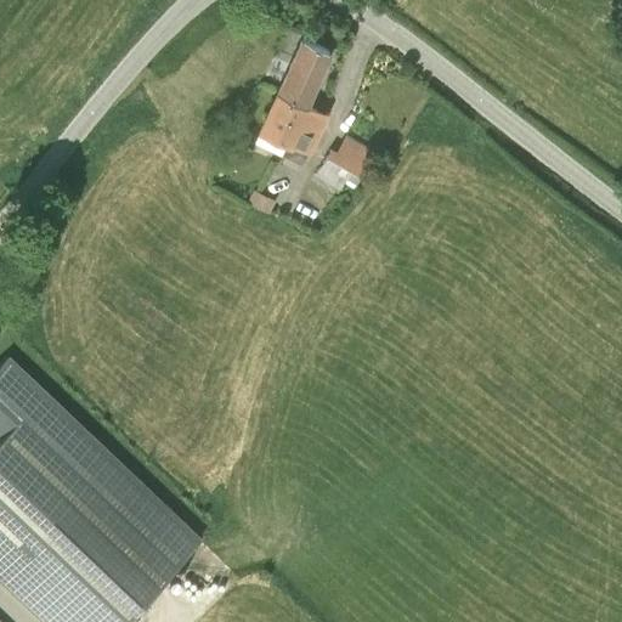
[(303,35),(278,90),(303,102),(328,47),(303,35)]
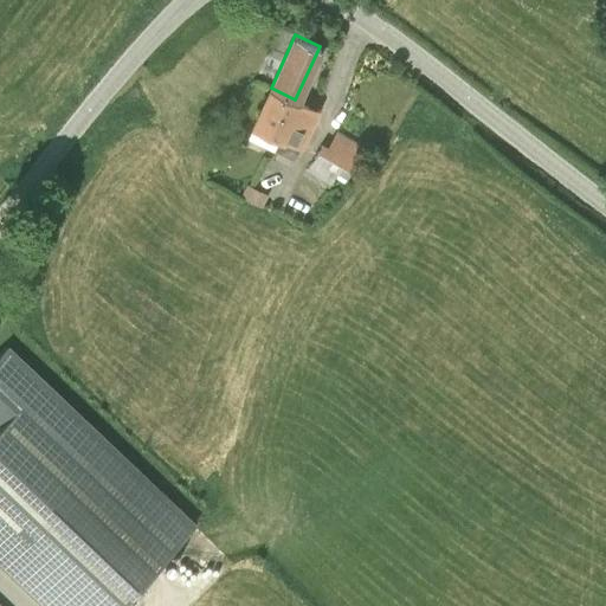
[(295,100),(271,88),(253,127),(275,136),(279,139),(300,147),(302,148),(320,110),(300,101),(295,100)]
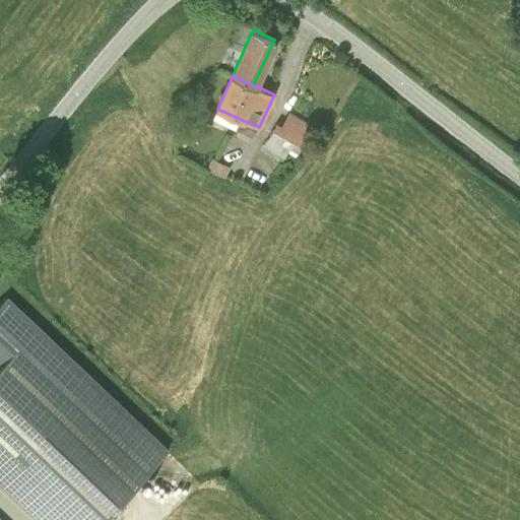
[(265,141),(262,146),(283,158),(288,150),(296,155),(302,146),(313,129),(288,114),(280,127),(276,124),(265,141)]
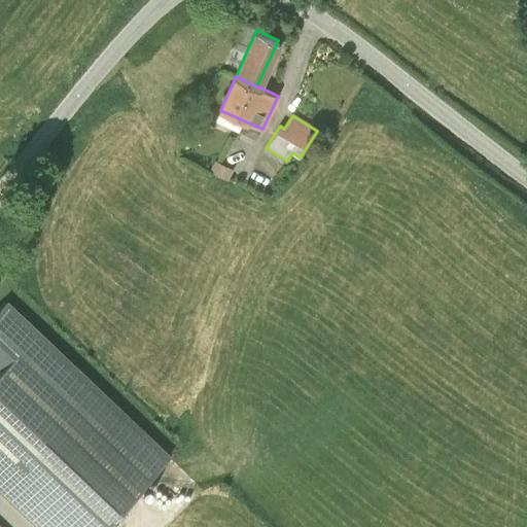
[(260,128),(243,120),(238,131),(256,138),(260,128)]
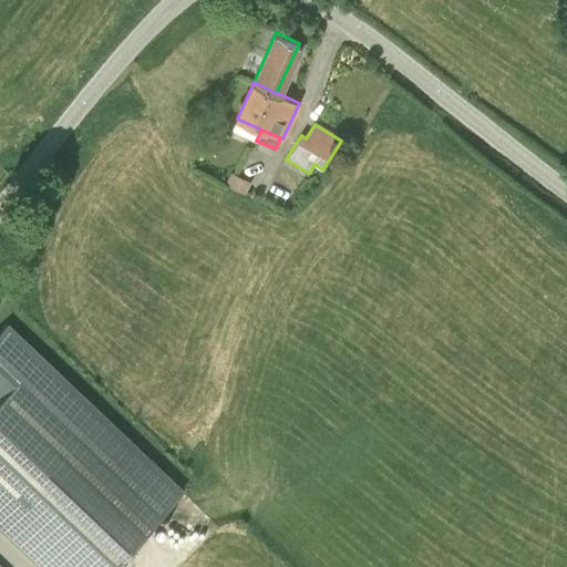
[(226,184),(246,195),(253,182),(233,172),(226,184)]
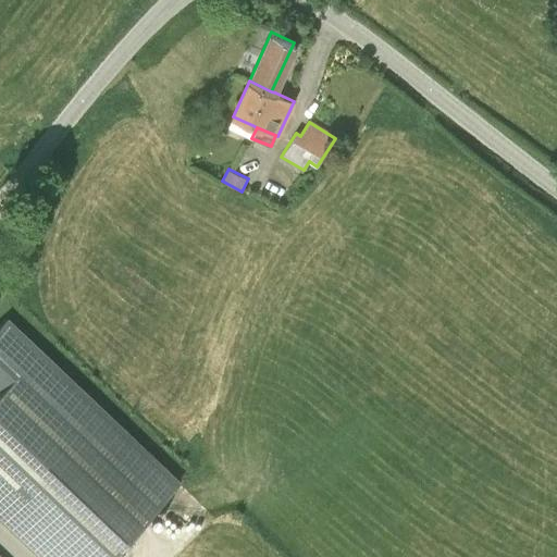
[(0,512),(46,556),(108,556),(178,483),(4,319),(0,323),(0,387),(1,388),(0,388),(0,512)]
